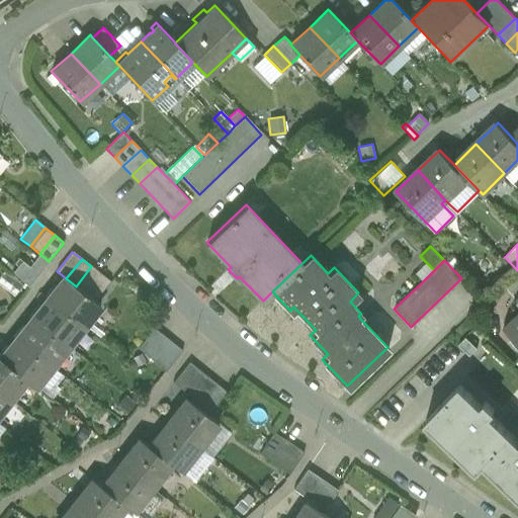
[(434,270),(427,263),(416,274),(423,281),(434,270)]
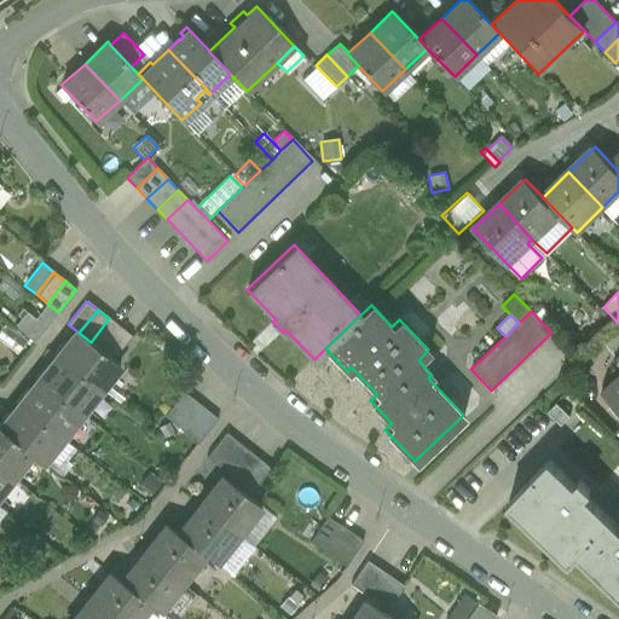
[(109,318),(91,342),(102,351),(121,328),(109,318)]
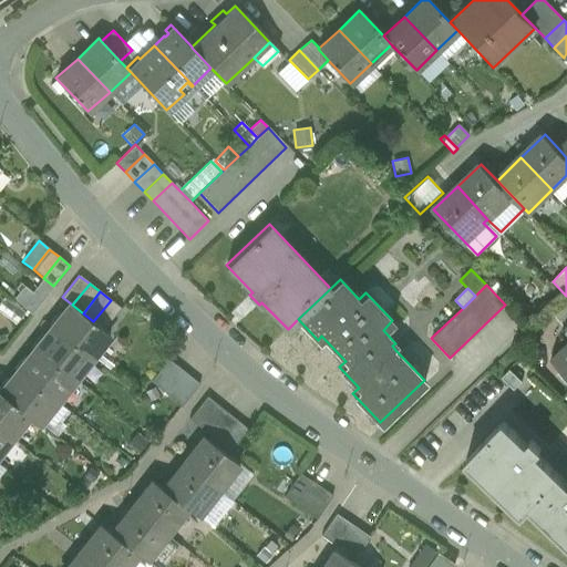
[(72,305),(66,300),(49,323),(91,357),(109,334),(103,329),(93,321),(83,313),(72,305)]
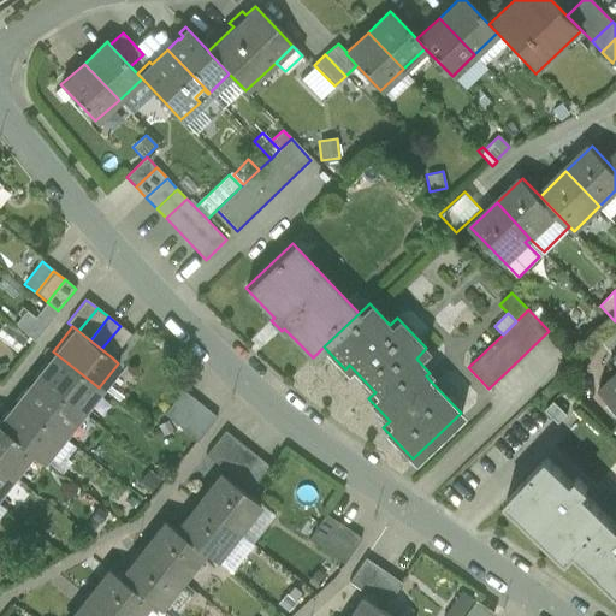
[(120,326),(101,349),(112,357),(130,335),(120,326)]
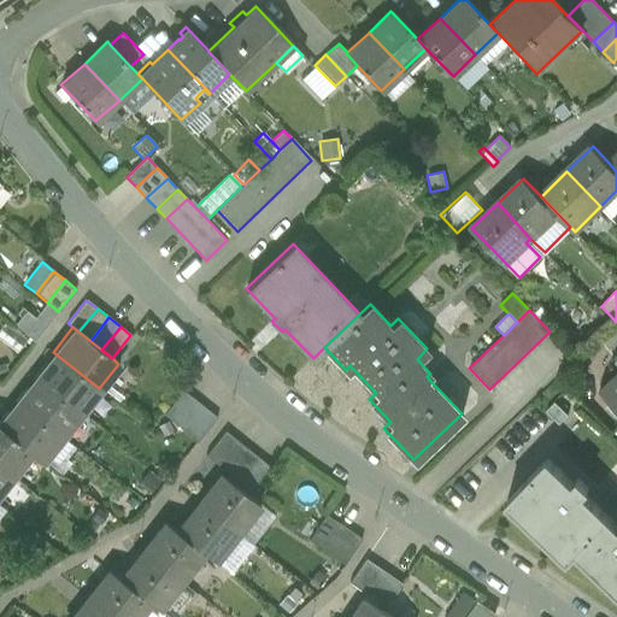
[(99,388),(53,352),(34,376),(80,412),(99,388)]
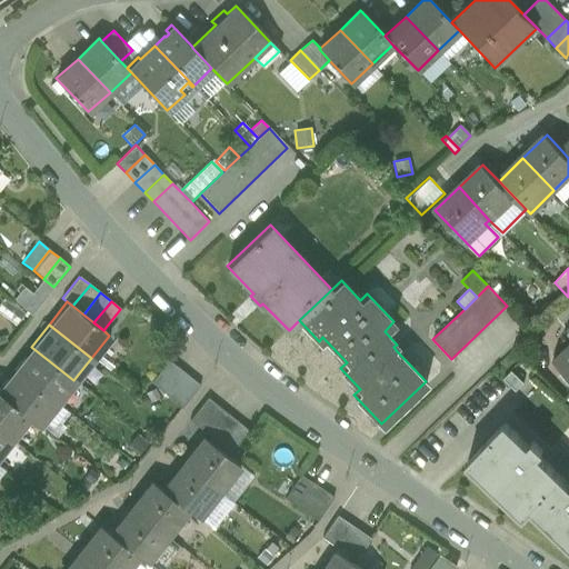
[(568,341),(551,358),(568,376),(568,341)]
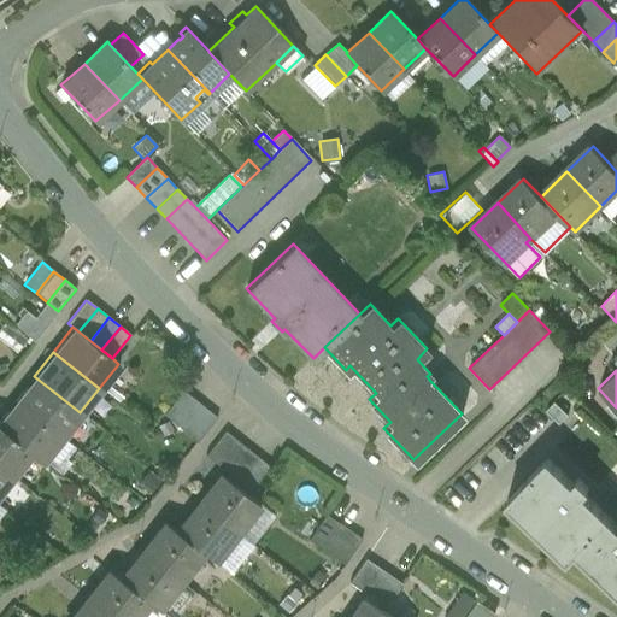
[(80,412),(34,376),(15,400),(60,436),(80,412)]
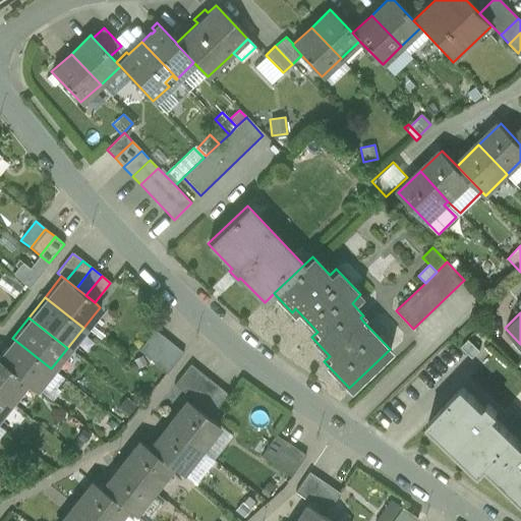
[(155,330),(138,350),(148,358),(164,338),(155,330)]
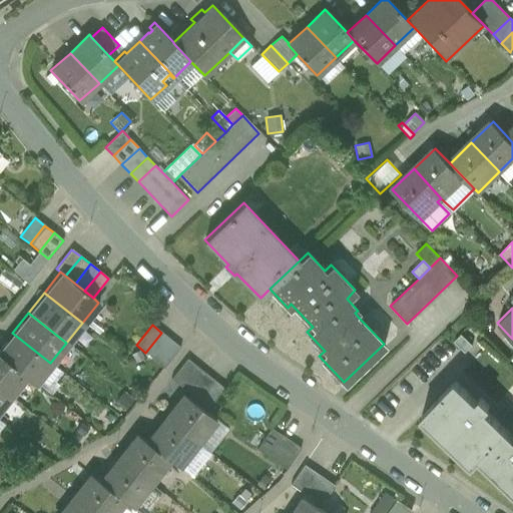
[(50,363),(12,333),(0,347),(0,355),(26,376),(35,383),(50,363)]
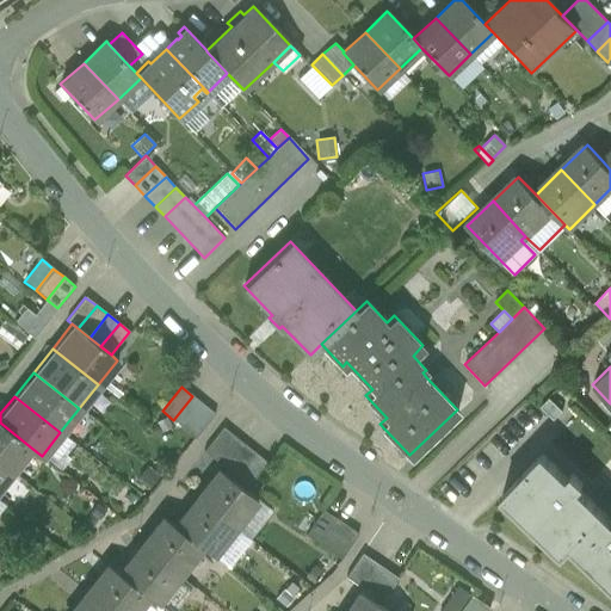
[(192,396),(173,420),(185,429),(204,405),(192,396)]
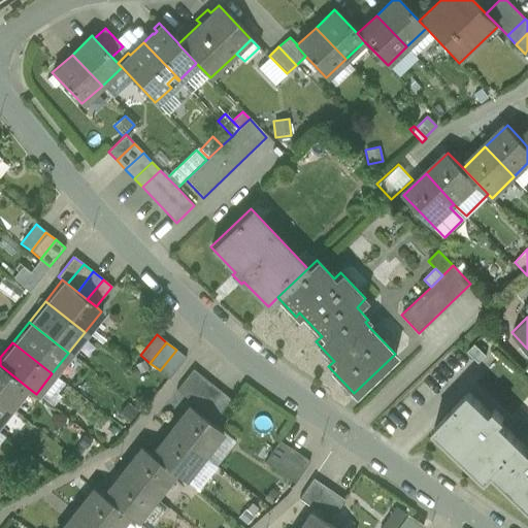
[(474,343),(467,352),(479,363),(487,355),(474,343)]
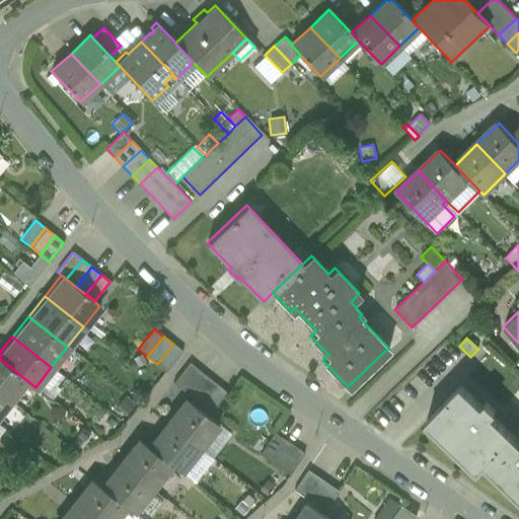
[(173,344),(157,364),(166,372),(182,352),(173,344)]
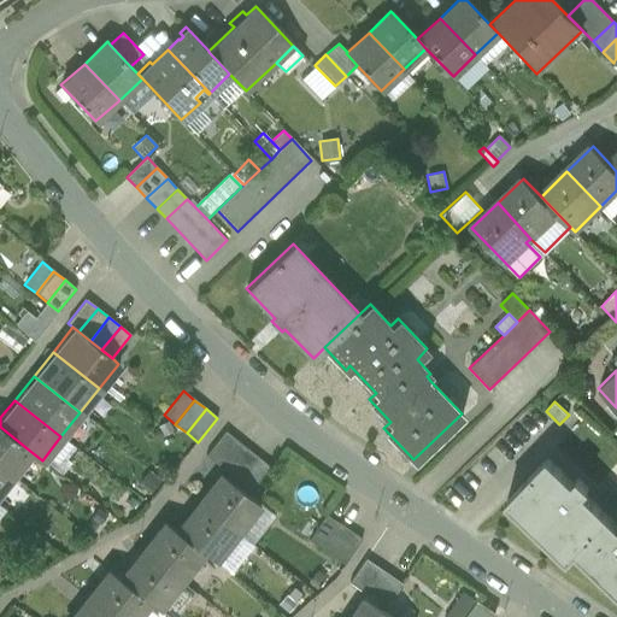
[(0,427),(0,466),(12,476),(31,452),(0,427)]
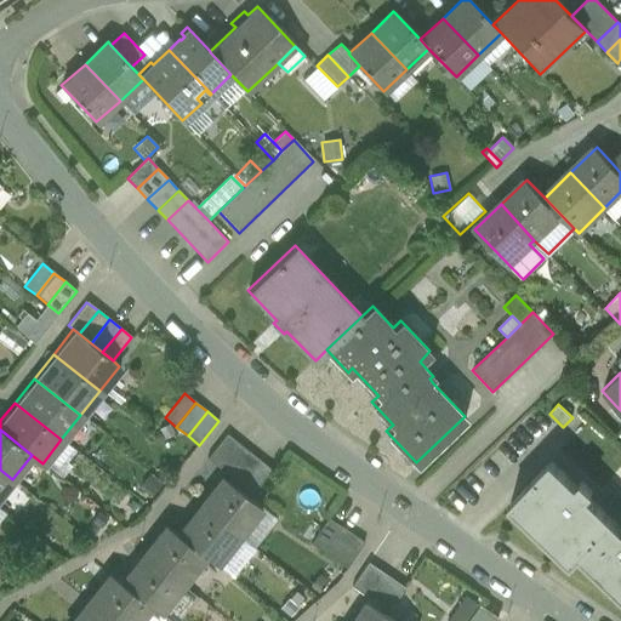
[(227,433),(206,459),(218,467),(238,443),(227,433)]
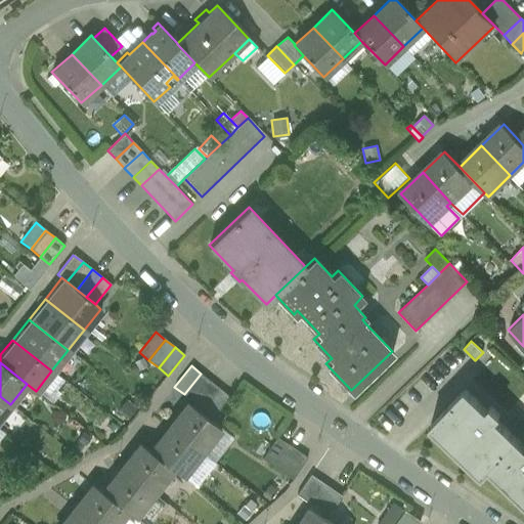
[(201,374),(184,394),(193,402),(210,381),(201,374)]
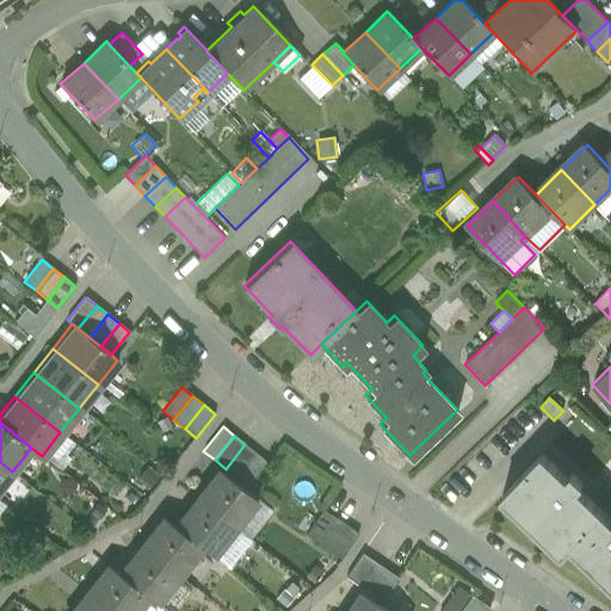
[(245,444),(226,469),(238,477),(257,454),(245,444)]
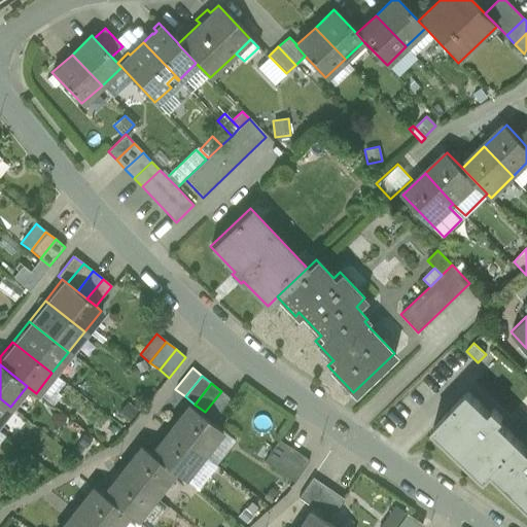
[(221,391),(205,412),(214,420),(231,398),(221,391)]
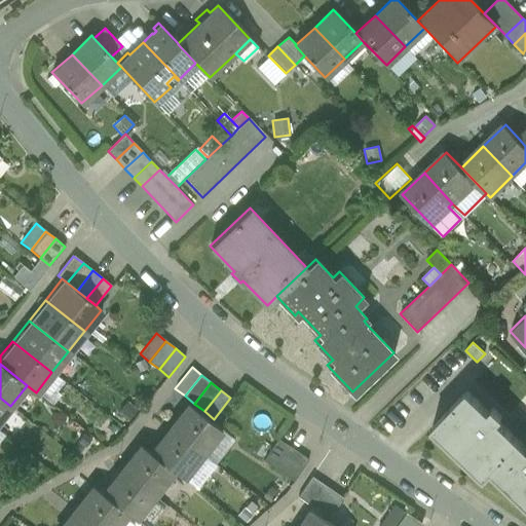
[(518,440),(466,390),(433,427),(484,476),(491,470),(518,440)]
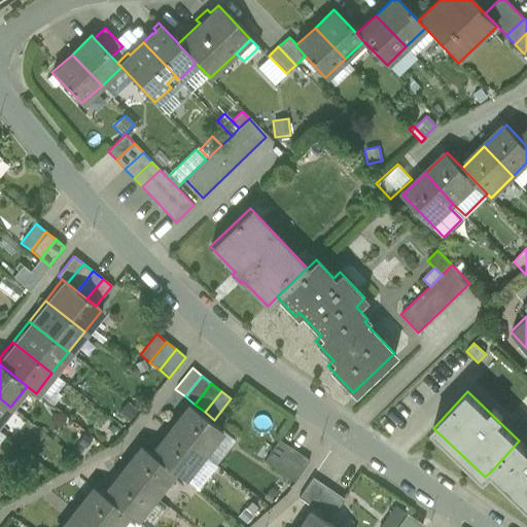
[(0,419),(10,407),(0,398),(0,419)]
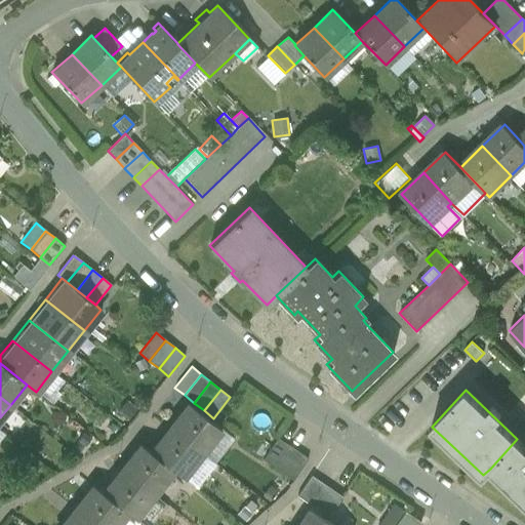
[(220,430),(189,405),(170,428),(203,453),(220,430)]
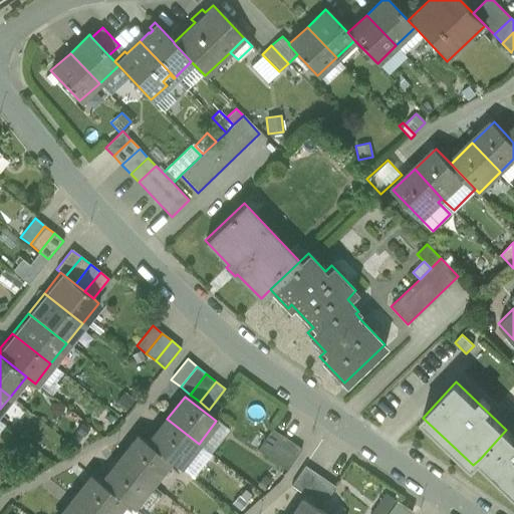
[(199,444),(167,419),(149,443),(171,460),(193,478),(194,478),(211,455),(211,454),(199,444)]
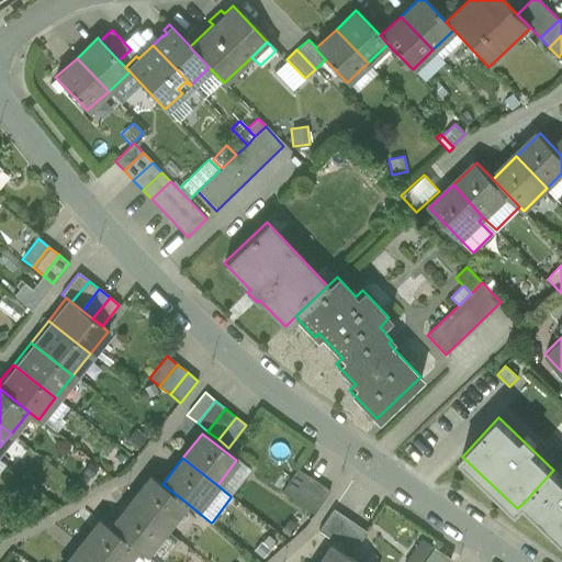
[(307,476),(296,469),(281,492),(292,499),(307,476)]
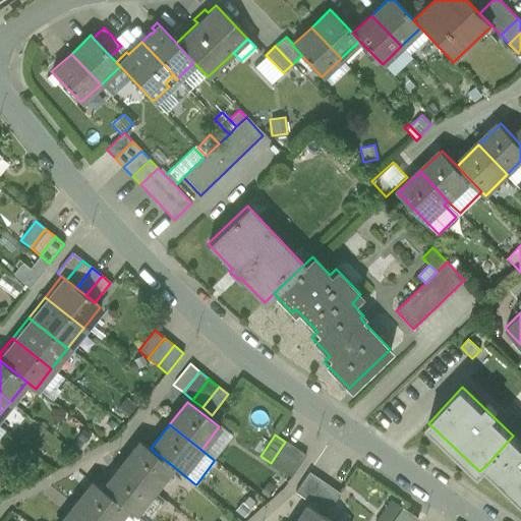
[(520,443),(513,436),(486,465),(520,498),(520,443)]
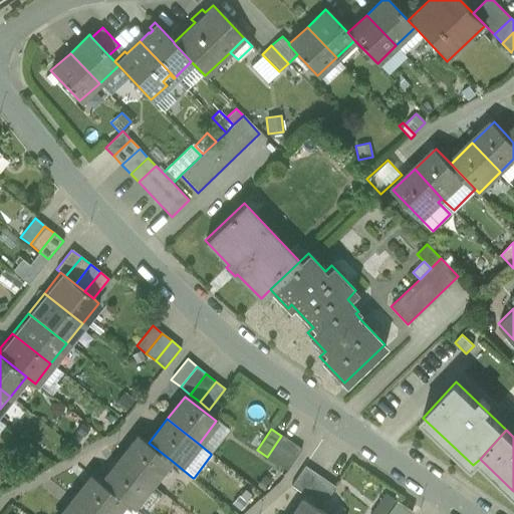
[(149,443),(139,435),(119,459),(152,484),(171,460),(149,443)]
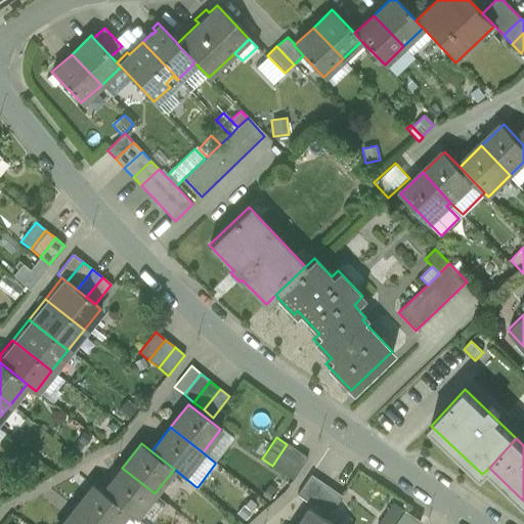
[(287,444),(272,466),(282,473),(297,450),(287,444)]
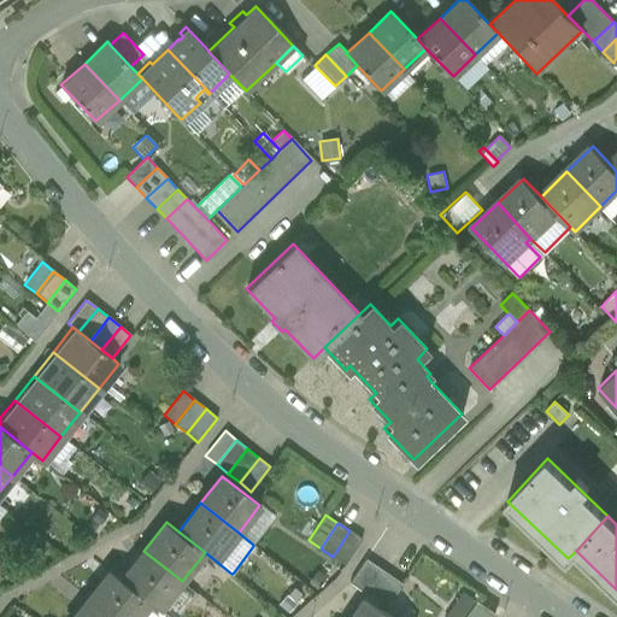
[(350,530),(333,557),(345,564),(362,539),(350,530)]
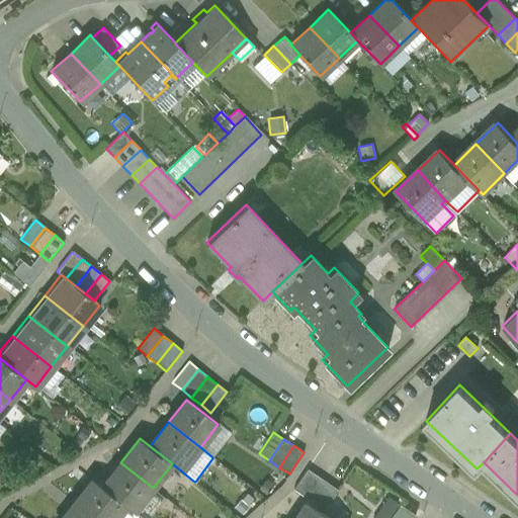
[(153,488),(120,462),(102,487),(124,504),(135,512),(153,488)]
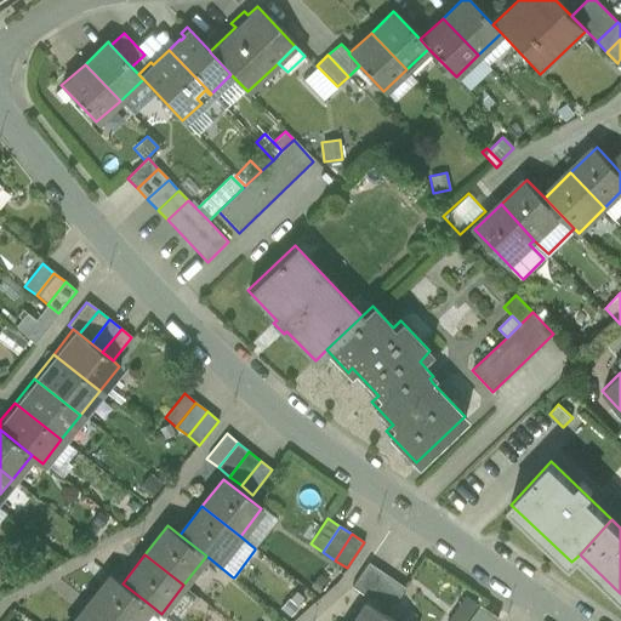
[(404,587),(368,563),(351,587),(387,610),(404,587)]
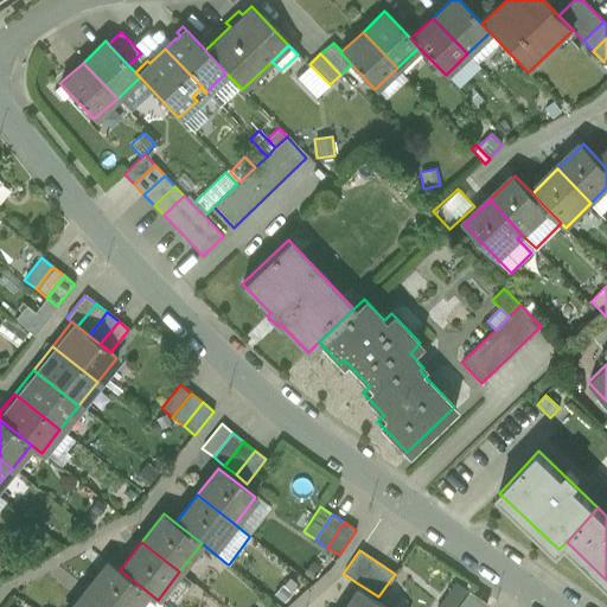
[(120,570),(108,561),(85,588),(109,606),(133,606),(146,590),(120,570)]
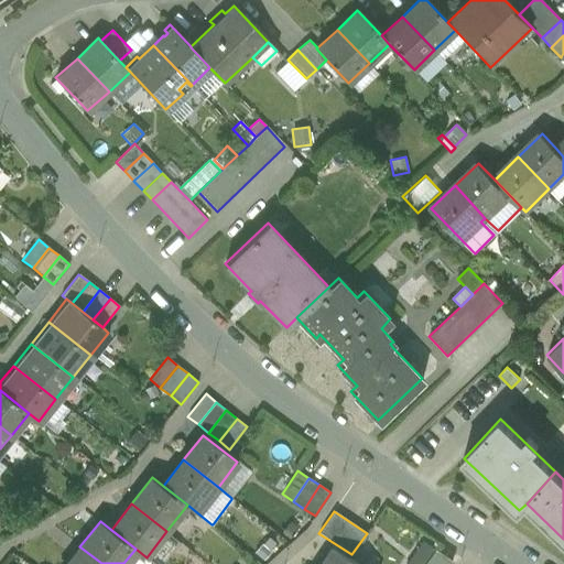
[(101,563),(79,546),(66,563),(101,563)]
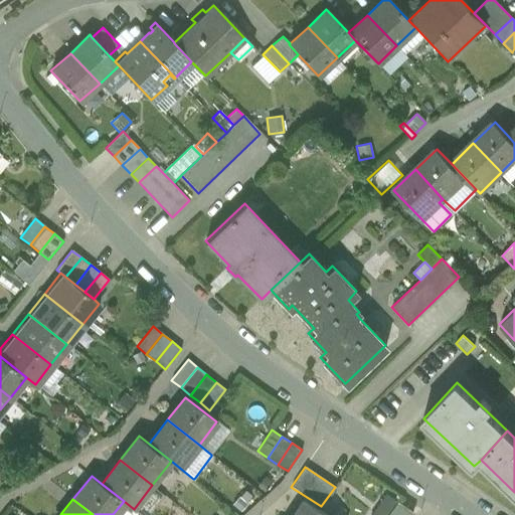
[(326,514),(304,500),(293,514),(326,514)]
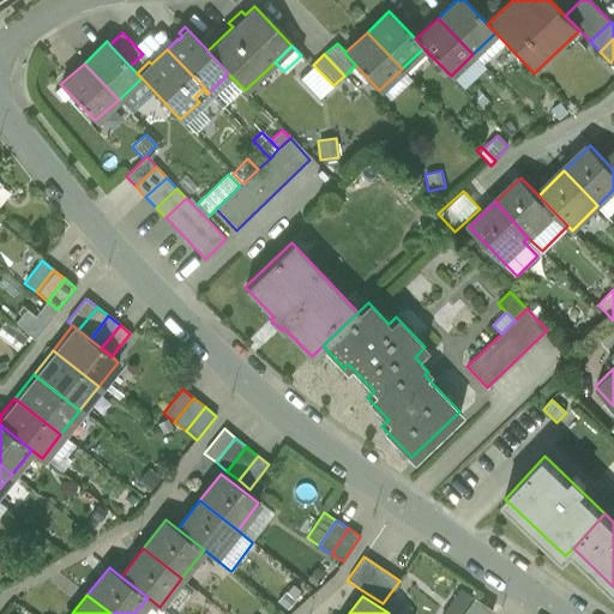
[(489,613),(492,612),(473,600),(462,613),(489,613)]
